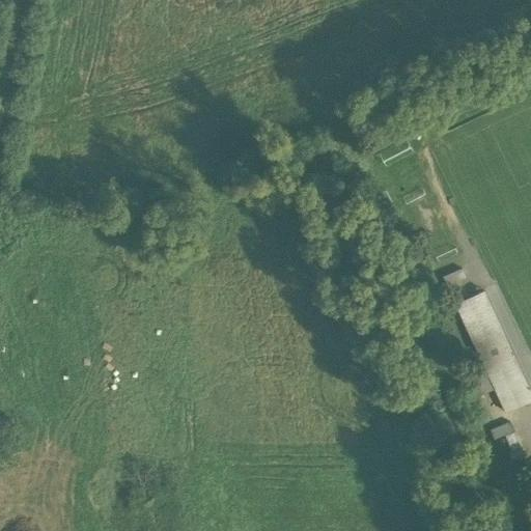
[(530,391),(484,290),(464,301),(471,316),(463,319),(480,358),(482,363),(494,358),(508,390),(516,409),(530,401),(530,391)]
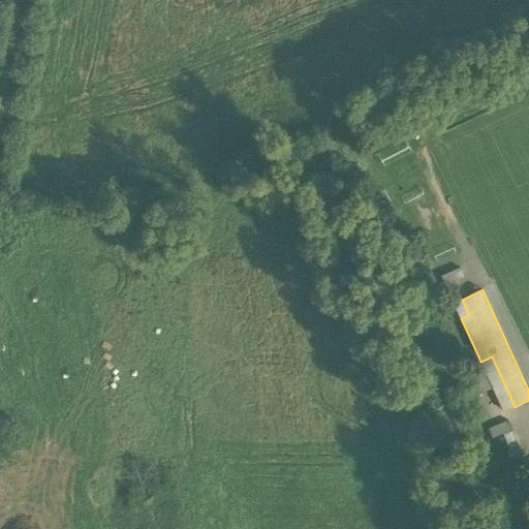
[(462,300),(454,303),(461,318),(469,315),(462,300)]
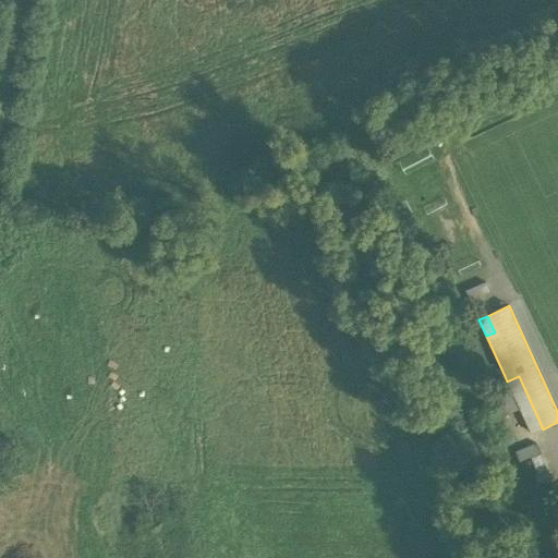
[(507,381),(505,376),(494,387),(506,413),(519,408),(507,381)]
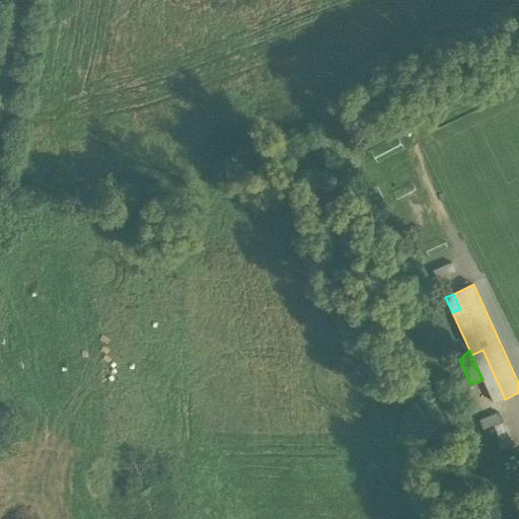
[(497,381),(483,350),(471,355),(483,379),(487,386),(497,381)]
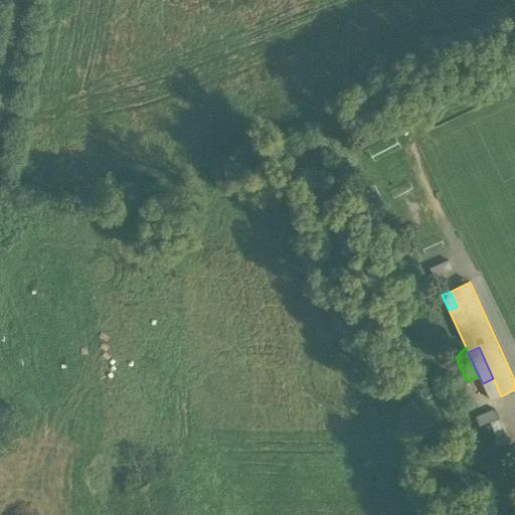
[(493,378),(483,383),(491,401),(501,396),(493,378)]
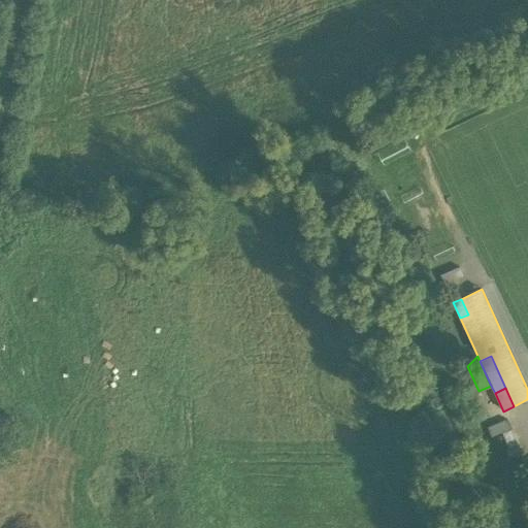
[(507,421),(487,429),(491,439),(512,431),(507,421)]
